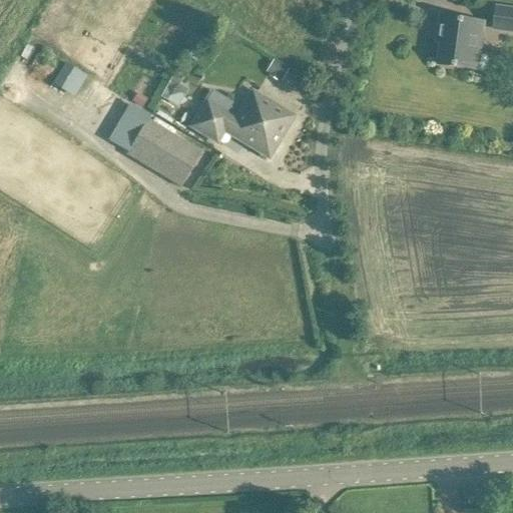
[(512,9),(498,7),(495,25),(509,27),(509,31),(512,31),(512,9)]
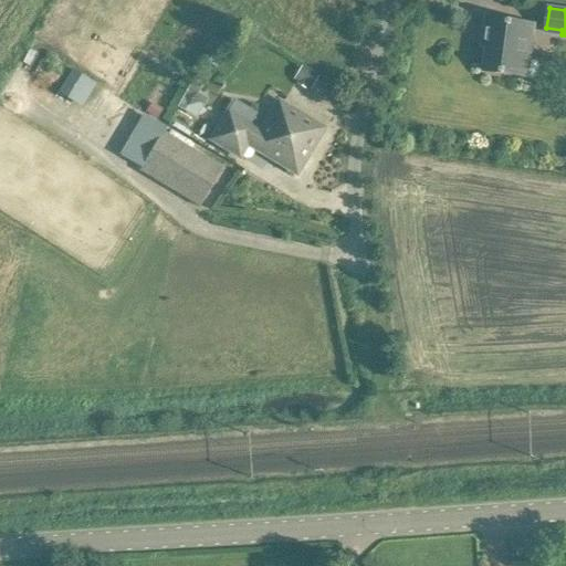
[(486,18),(484,37),(489,37),(484,72),(527,77),(535,24),(486,18)]
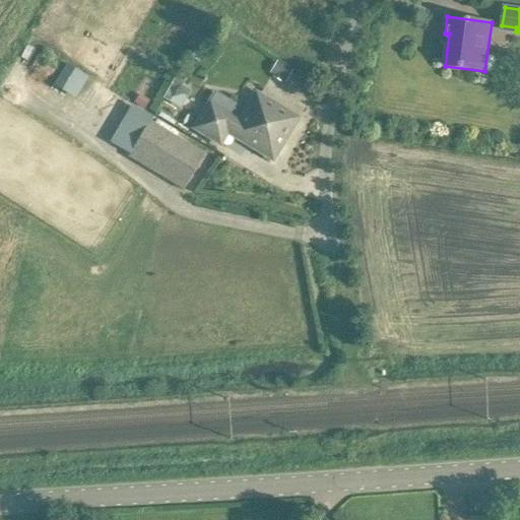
[(66,64),(53,84),(75,98),(87,77),(66,64)]
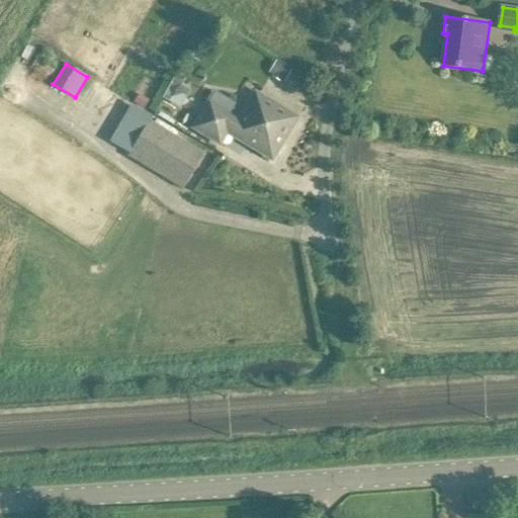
[(176,73),(162,98),(170,102),(172,98),(181,96),(186,98),(190,90),(181,85),(183,82),(181,75),(176,73)]
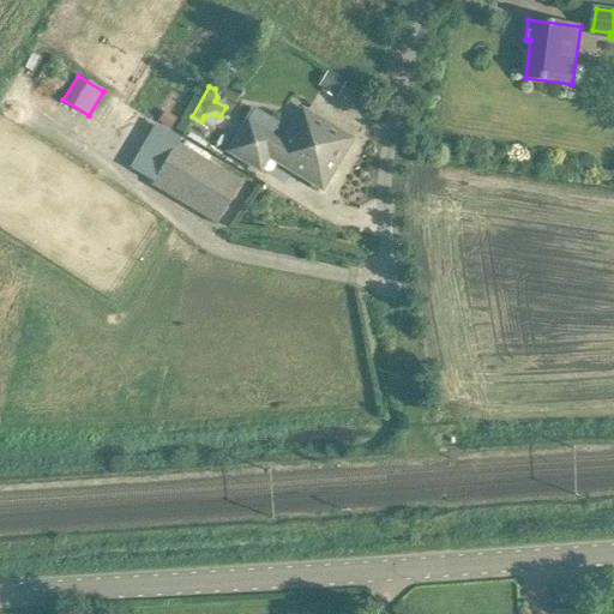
[(248,124),(232,151),(259,168),(268,154),(321,186),(348,140),(302,114),(284,145),(248,124)]
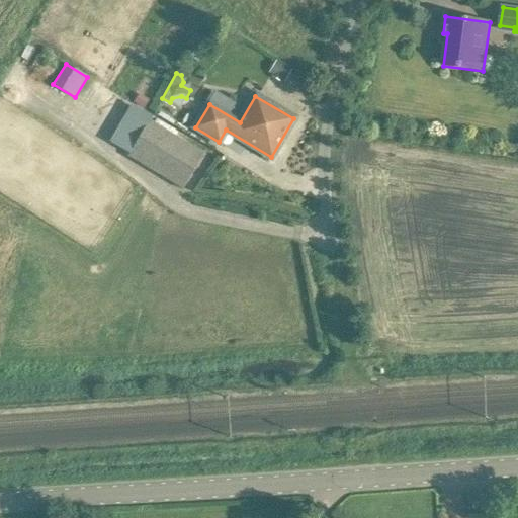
[(204,154),(149,120),(151,116),(133,106),(111,142),(130,153),(127,156),(183,189),(204,154)]
